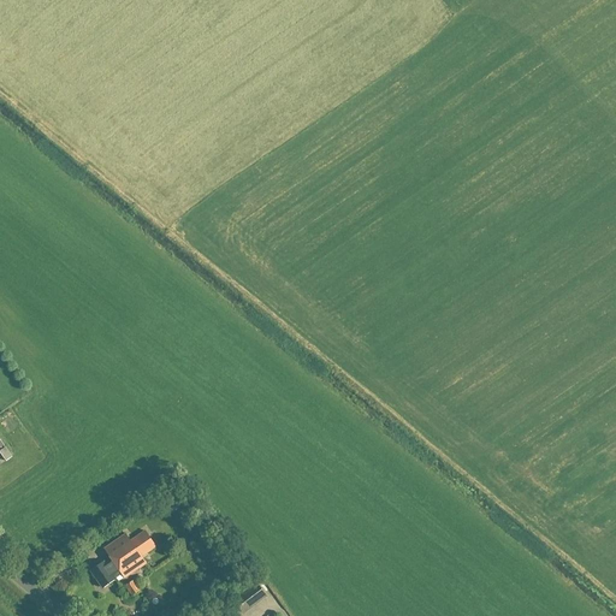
[(0,392),(5,397),(12,389),(6,384),(0,390),(0,392)]
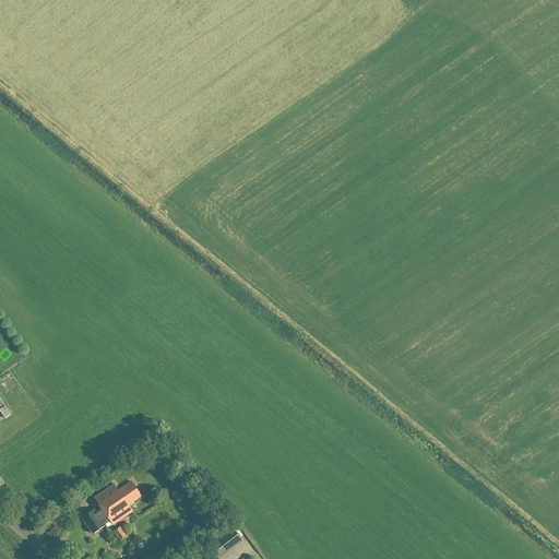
[(0,412),(6,419),(11,415),(6,406),(0,409),(0,412)]
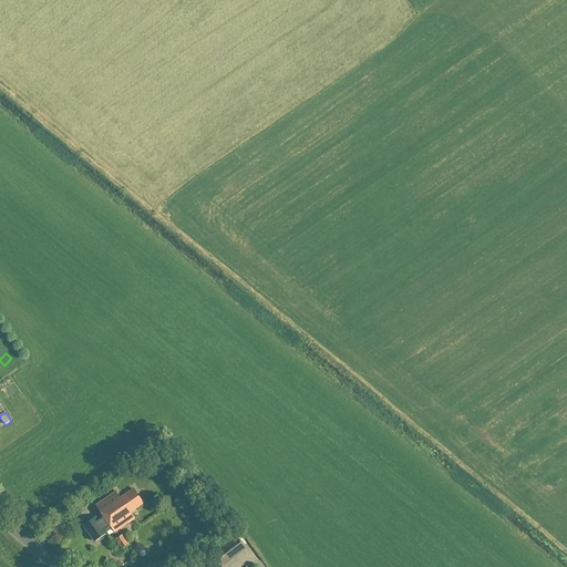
[(162,462),(153,471),(158,476),(167,467),(162,462)]
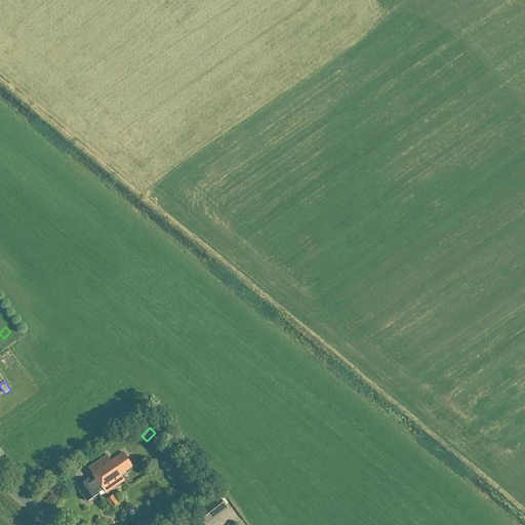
[(94,476),(89,480),(88,479),(77,487),(87,501),(98,494),(97,493),(104,489),(107,493),(124,481),(120,475),(132,467),(123,453),(111,461),(107,455),(89,468),(94,476)]
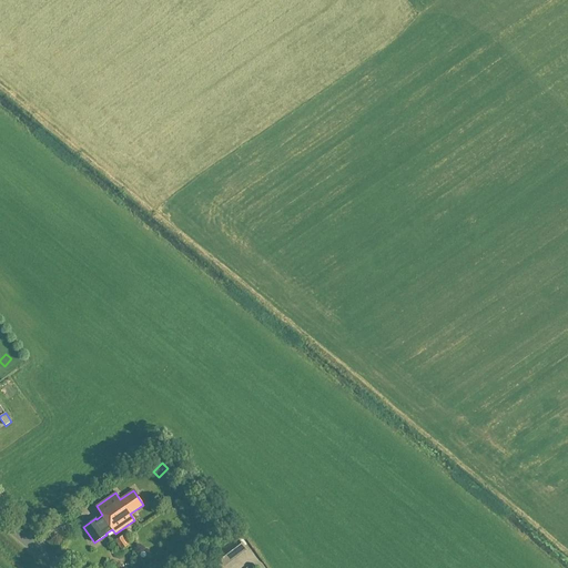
[(121,550),(129,545),(123,535),(115,541),(121,550)]
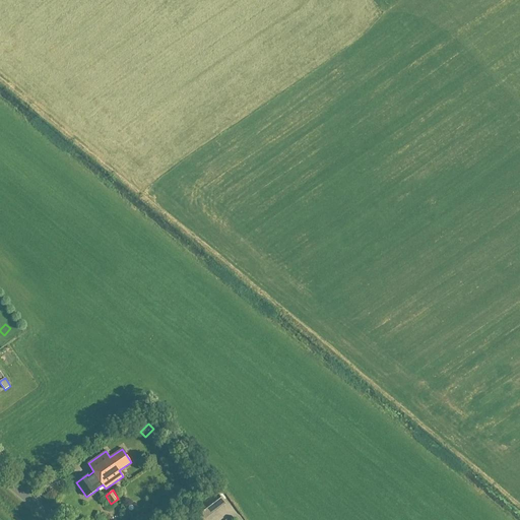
[(224,504),(216,493),(197,507),(205,519),(224,504)]
